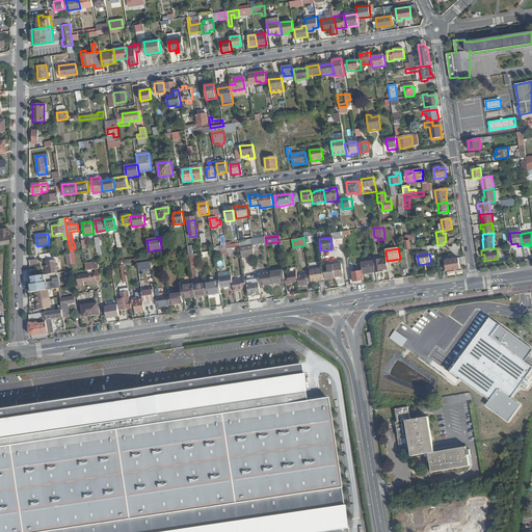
[(57,272),(55,259),(46,261),(48,270),(46,270),(46,274),(57,272)]
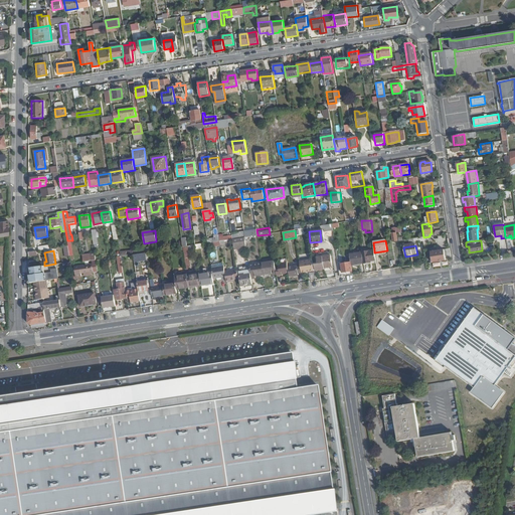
[(374,252),(374,250),(362,252),(364,264),(364,265),(371,263),(371,262),(376,261),(374,252)]
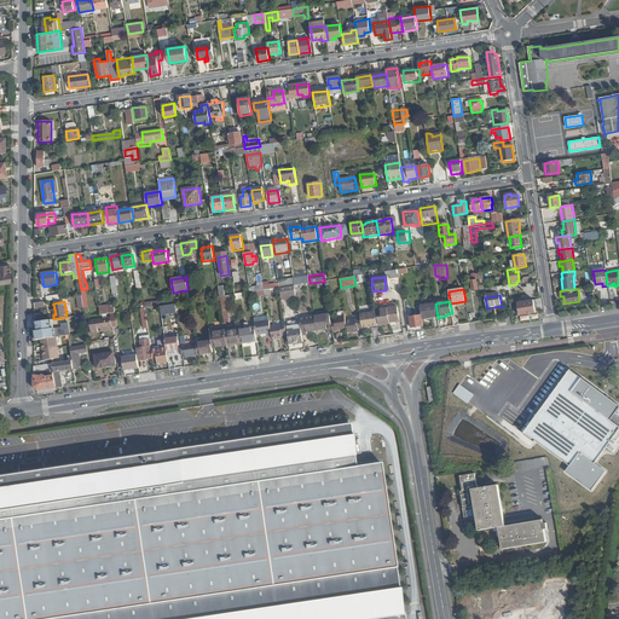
[(534,313),(533,301),(516,302),(519,316),(534,313)]
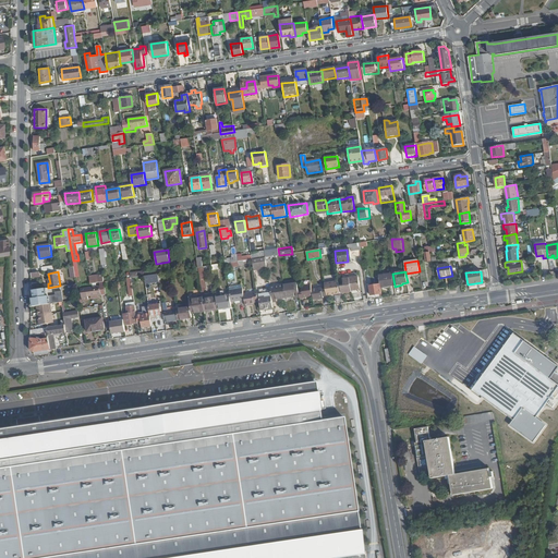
[(395,286),(392,274),(379,276),(380,284),(380,288),(395,286)]
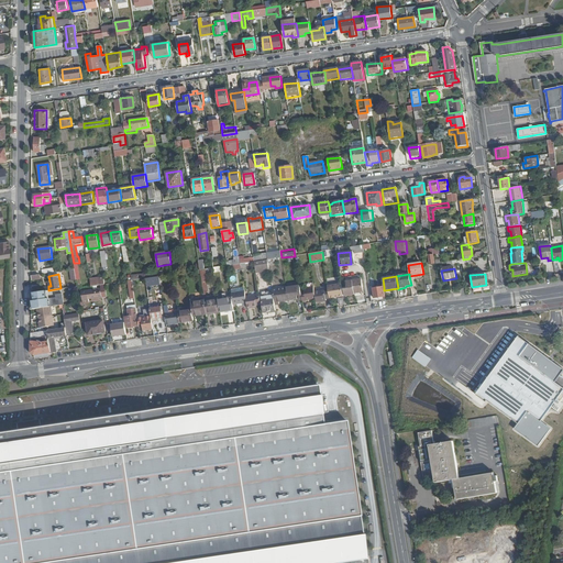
[(364,291),(362,279),(346,282),(348,289),(343,289),(344,296),(355,295),(354,294),(364,291)]
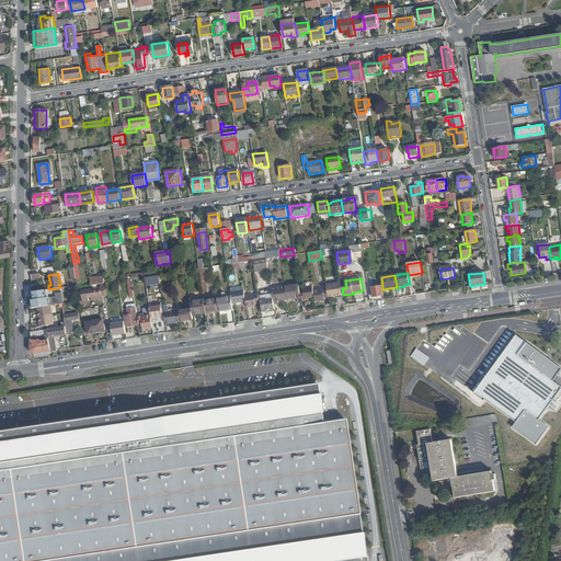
[(342,296),(340,283),(327,285),(328,290),(329,297),(342,296)]
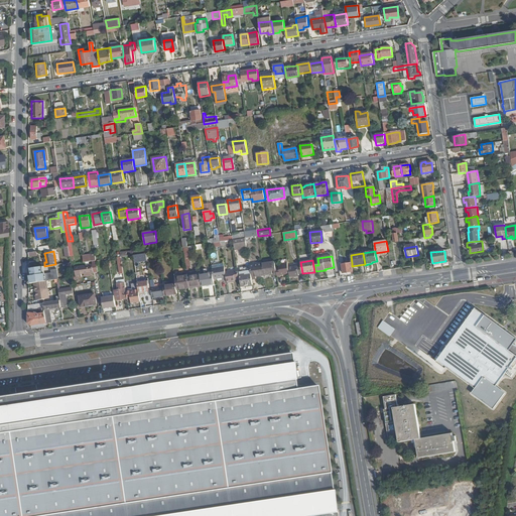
[(277,276),(276,269),(275,262),(263,264),(265,275),(272,274),(272,276),(277,276)]
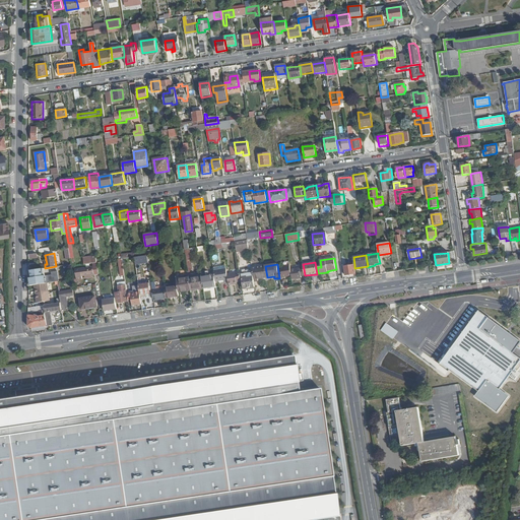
[(354,268),(354,265),(344,266),(345,276),(355,274),(354,268)]
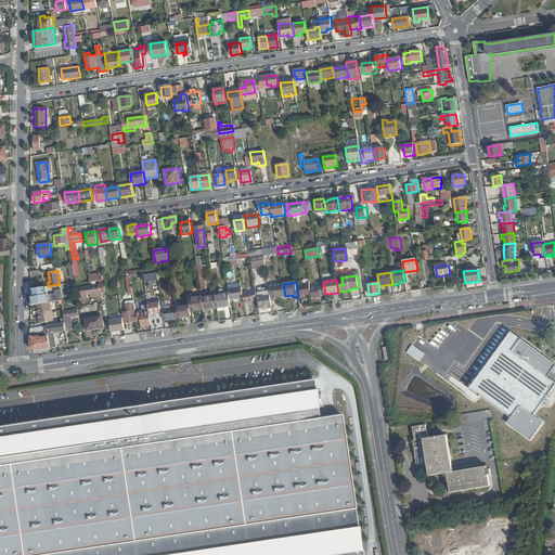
[(285,296),(283,284),(269,286),(269,288),(271,301),(275,300),(275,298),(285,296)]
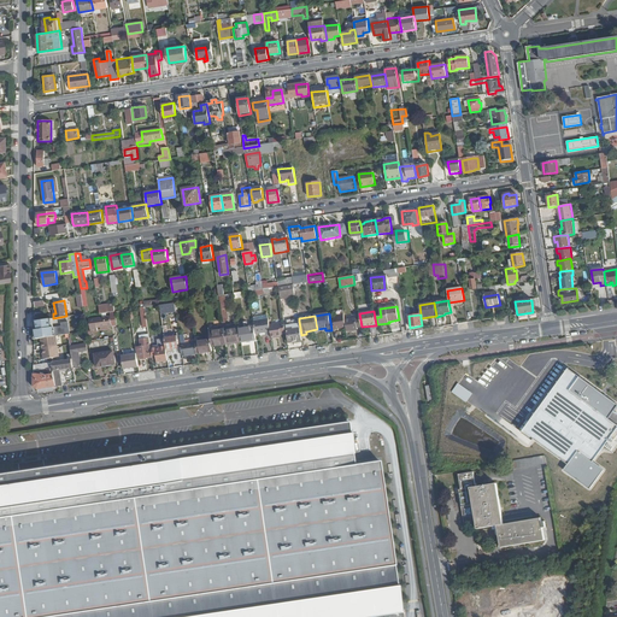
[(346,328),(345,321),(345,316),(334,317),(334,322),(330,322),(331,330),(331,331),(335,330),(335,329),(346,328)]
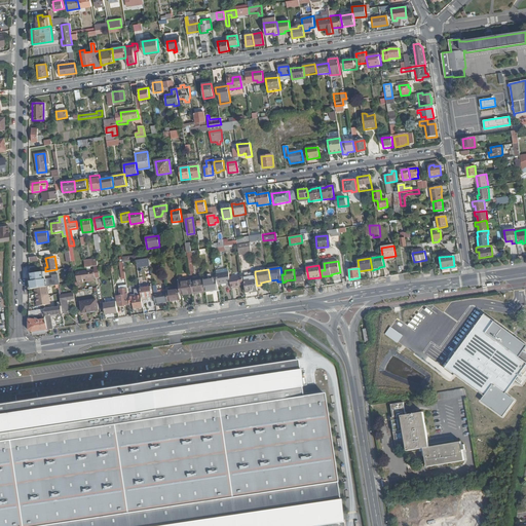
[(60,285),(59,276),(45,278),(44,271),(29,274),(29,290),(35,289),(48,287),(60,285)]
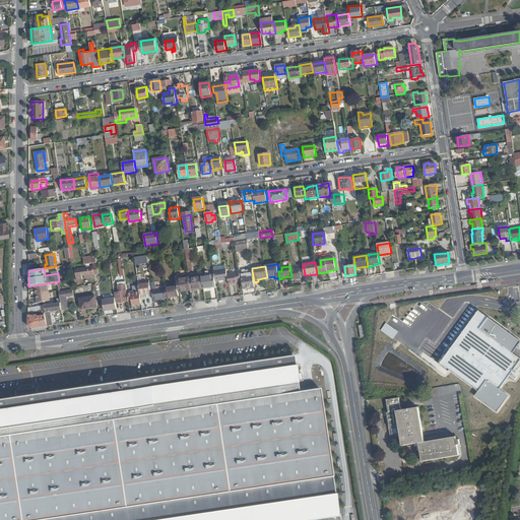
[(305,275),(304,269),(290,270),(291,276),(293,279),(302,278),(301,277),(305,276),(305,275)]
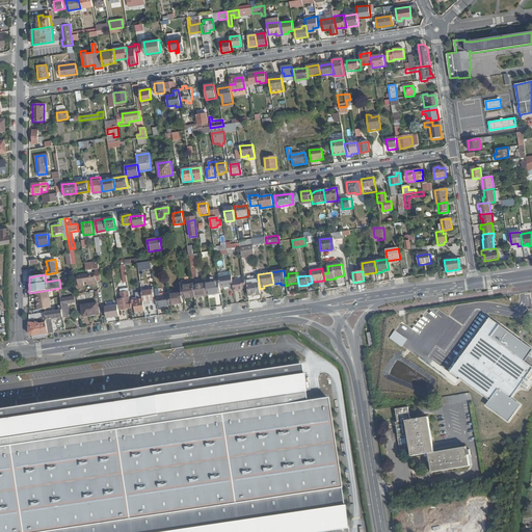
[(233,287),(232,278),(232,276),(218,278),(219,284),(220,288),(233,287)]
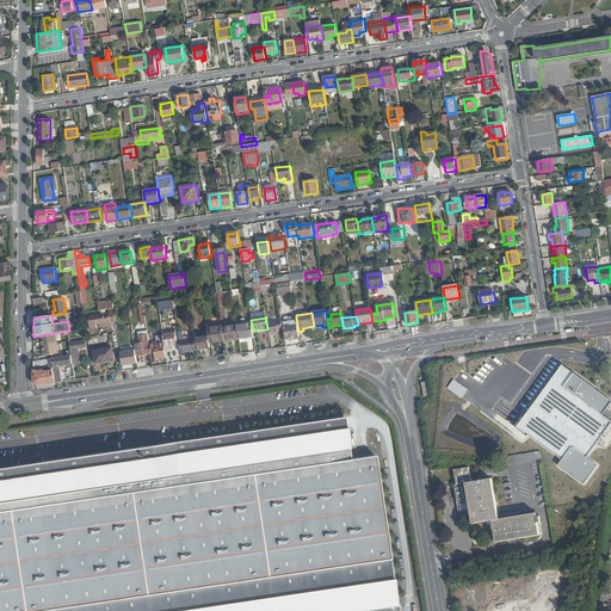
[(282,320),(281,318),(266,320),(267,329),(269,335),(272,335),(272,333),(283,331),(283,328),(282,320)]
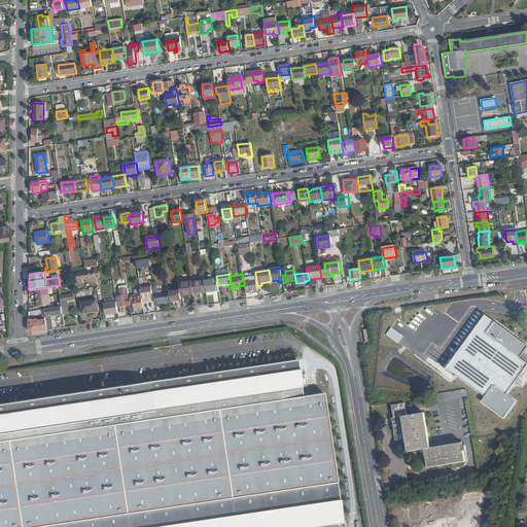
[(257,286),(255,274),(243,276),(244,283),(246,283),(248,293),(258,291),(257,286)]
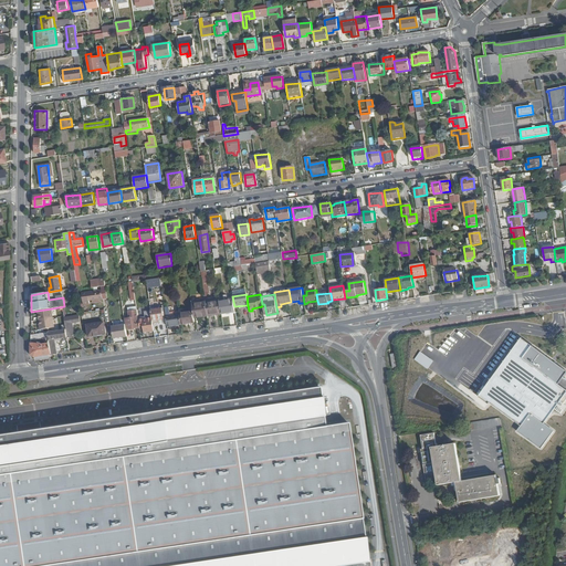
[(220,304),(219,301),(206,303),(208,316),(221,314),(220,304)]
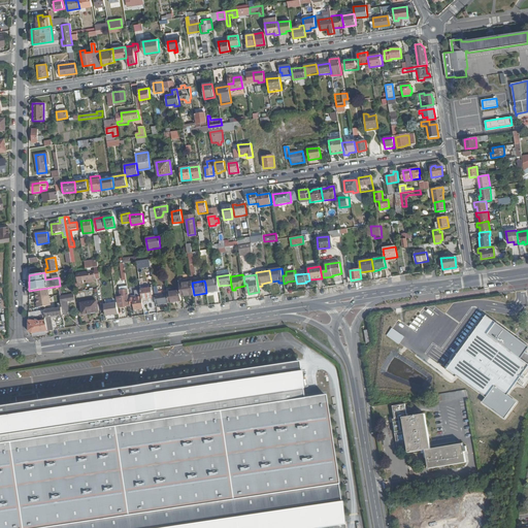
[(219,286),(218,282),(205,284),(206,293),(220,291),(219,286)]
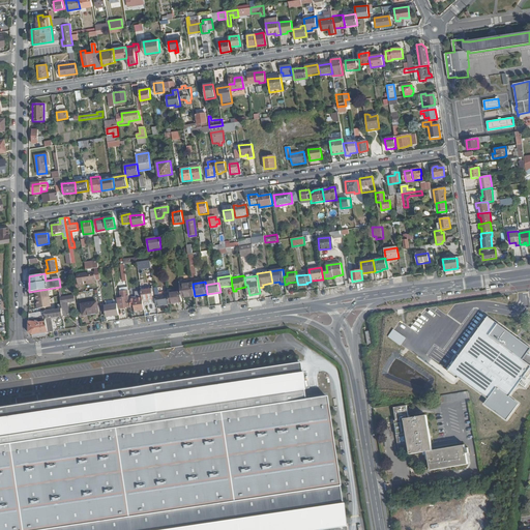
[(195,296),(193,284),(180,285),(180,291),(181,297),(189,296),(189,295),(194,294),(194,296),(195,296)]
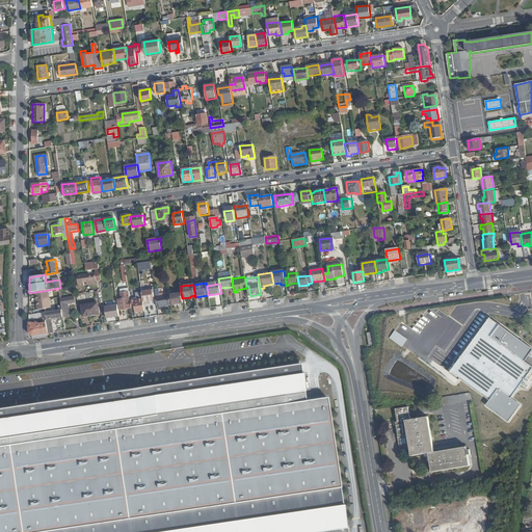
[(51,308),(49,290),(35,292),(38,309),(45,309),(51,308)]
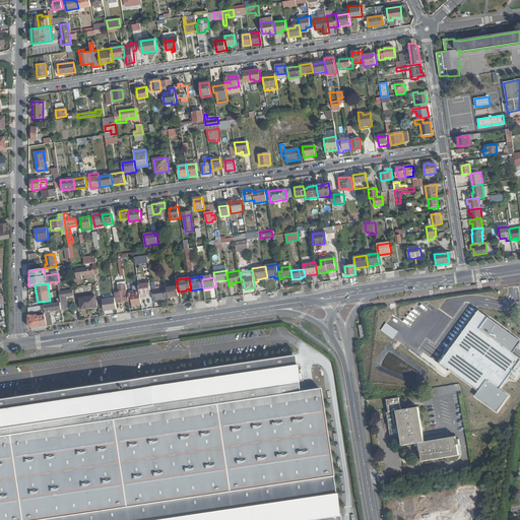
[(150,294),(149,283),(138,284),(139,290),(140,295),(150,294)]
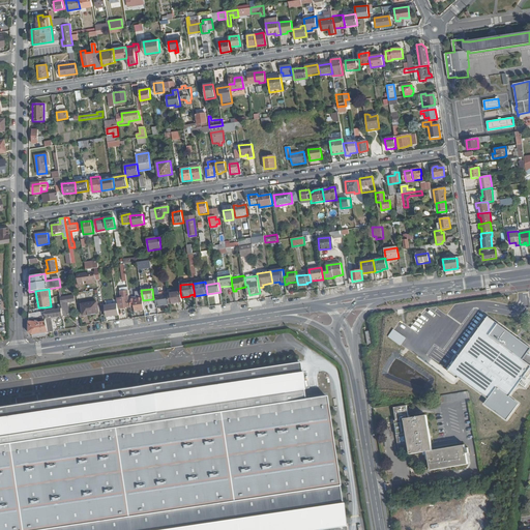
[(129,307),(128,298),(129,298),(128,291),(120,292),(121,299),(117,299),(119,308),(129,307)]
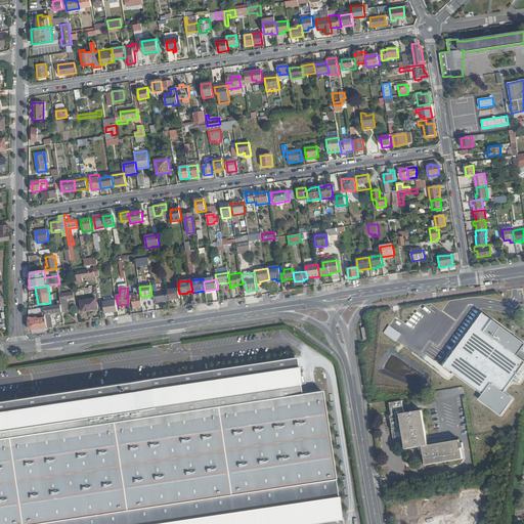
[(179,294),(178,288),(166,290),(168,300),(180,299),(179,294)]
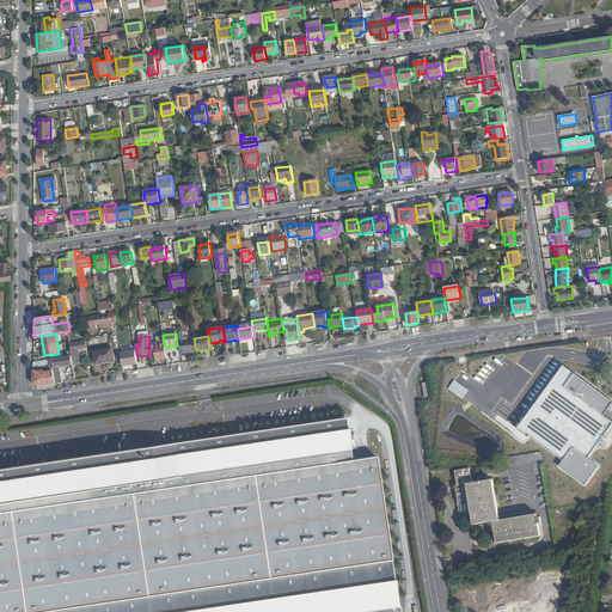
[(196,350),(194,338),(179,341),(182,353),(196,350)]
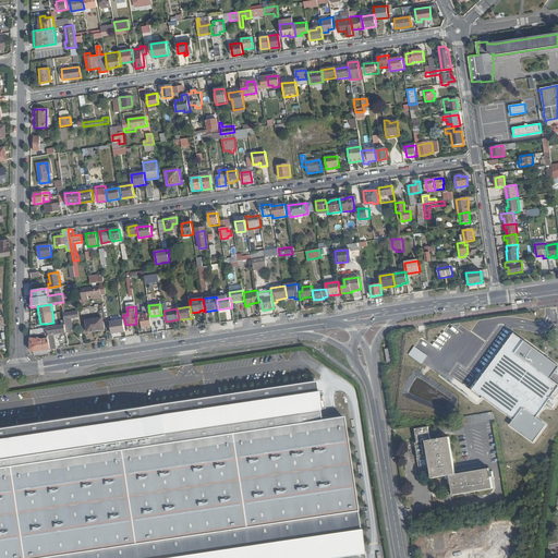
[(150,316),(149,312),(136,314),(137,322),(141,320),(143,328),(153,327),(150,316)]
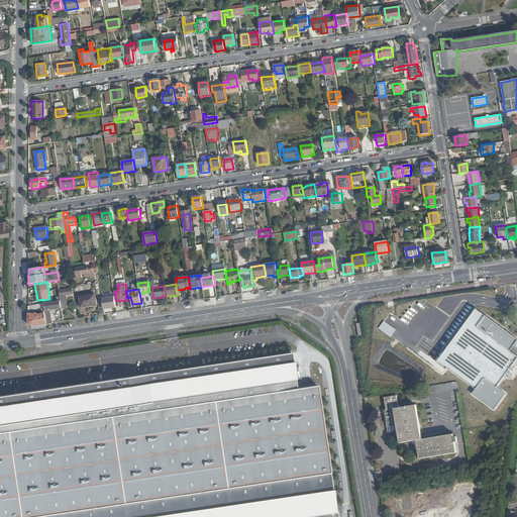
[(73,299),(72,292),(60,293),(61,300),(62,308),(69,307),(67,299),(73,299)]
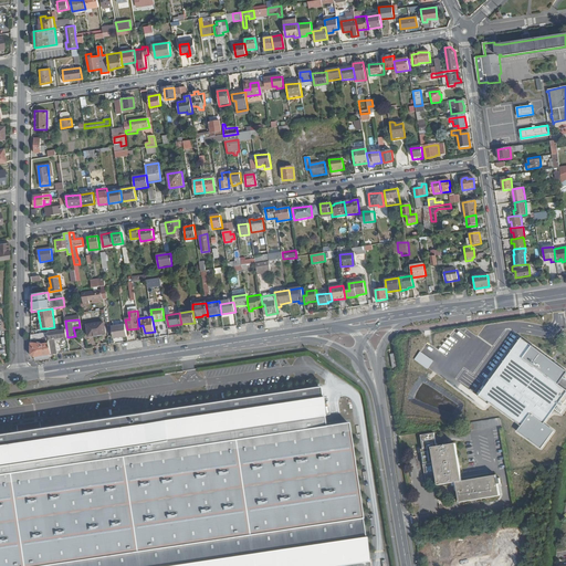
[(106,334),(104,323),(87,325),(90,337),(106,334)]
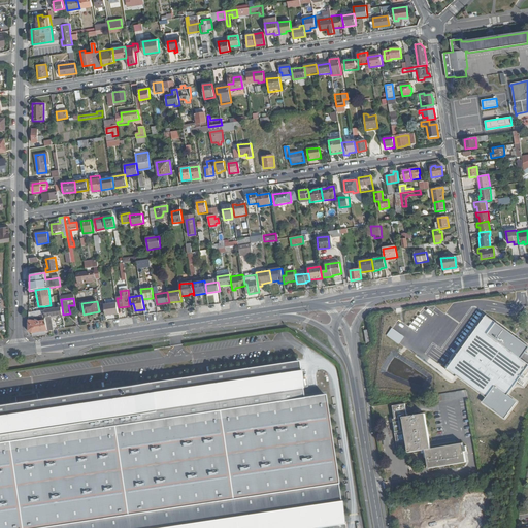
[(119,315),(117,303),(104,305),(106,317),(119,315)]
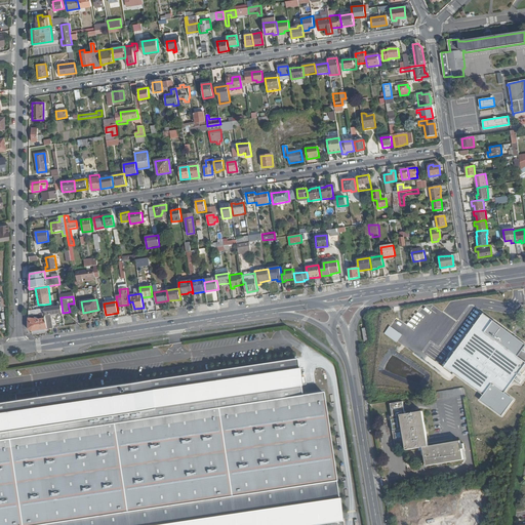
[(63,313),(62,305),(45,308),(45,313),(46,318),(48,328),(53,328),(51,315),(63,313)]
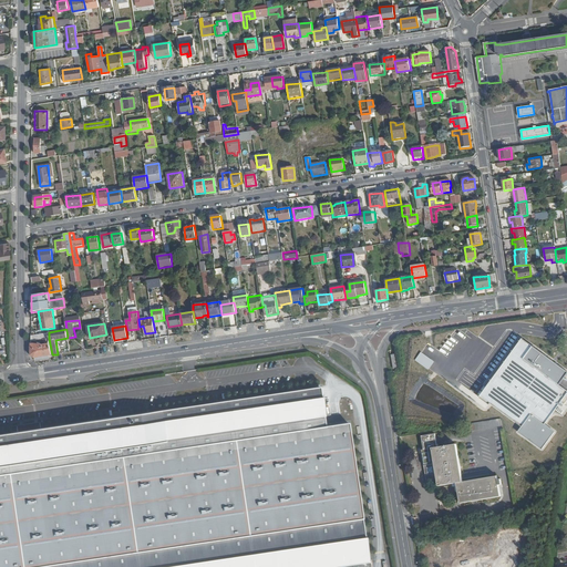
[(52,354),(50,343),(41,346),(40,344),(39,343),(31,343),(31,354),(34,358),(52,354)]
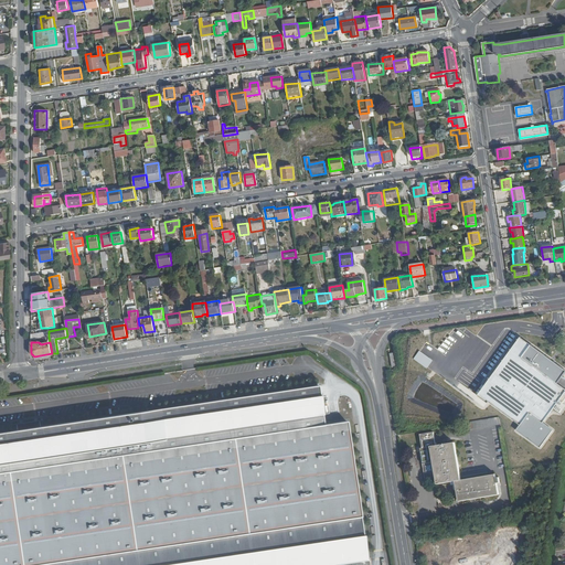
[(329,564),(368,560),(348,422),(323,425),(318,385),(0,433),(0,564),(329,564)]
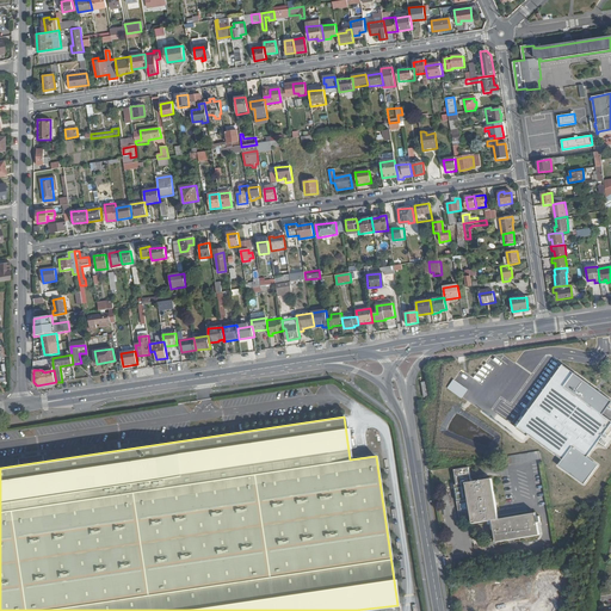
[(510,456),(511,464),(542,458),(541,451),(510,456)]
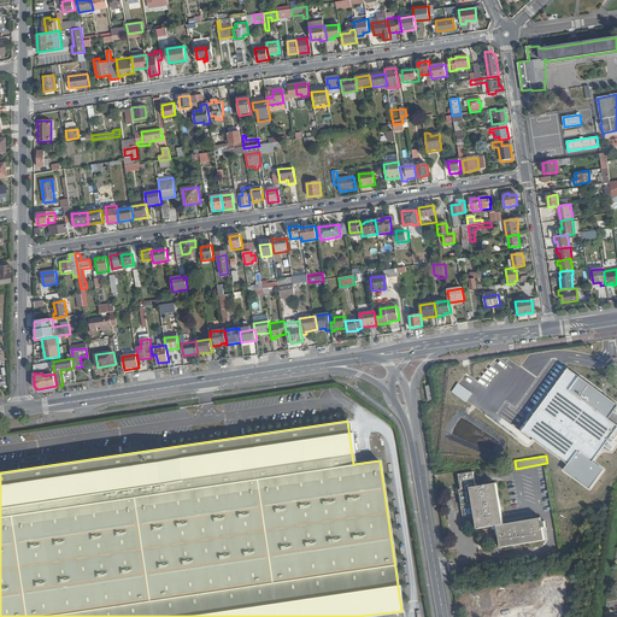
[(10,464),(10,469),(45,464),(43,459),(10,464)]
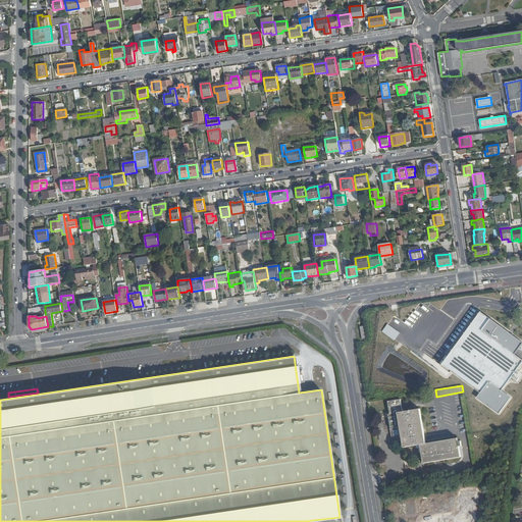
[(400,400),(387,402),(389,414),(397,413),(400,426),(389,428),(392,444),(402,442),(403,448),(417,445),(418,448),(419,448),(420,453),(422,452),(424,463),(461,457),(458,438),(426,444),(419,409),(402,412),(400,400)]
